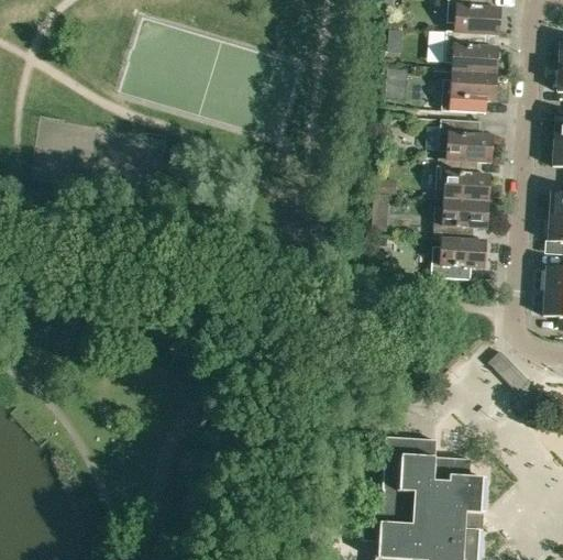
[(445,30),(498,33),(500,7),(482,6),(482,0),(446,0),(445,21),(454,22),(453,30),(445,30)]
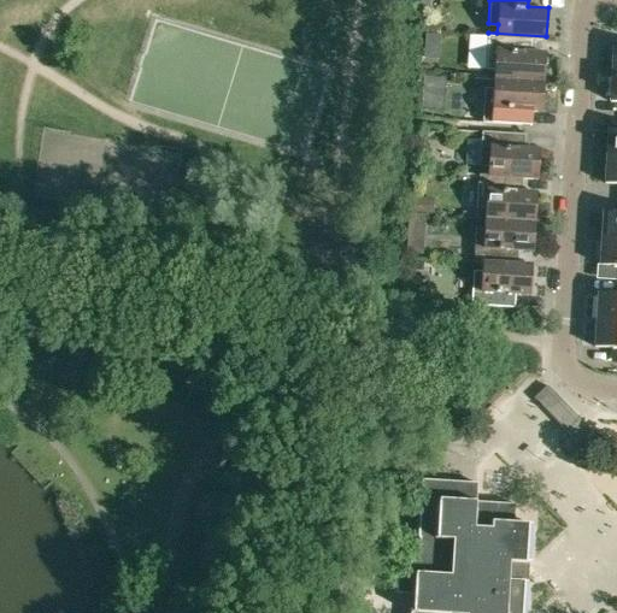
[(495,68),(494,77),(544,80),(545,51),(526,48),(527,36),(546,37),(546,36),(488,33),(486,66),(495,68)]
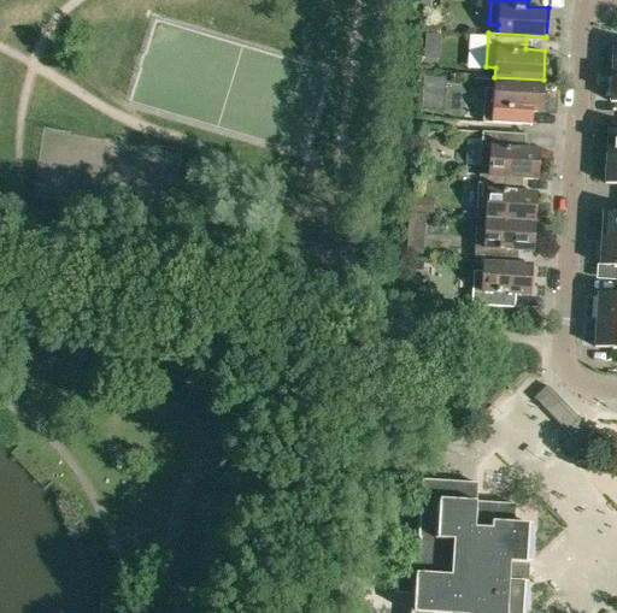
[(541,110),(544,80),(494,77),(494,86),(485,86),(482,119),(521,122),(522,107),(541,110)]
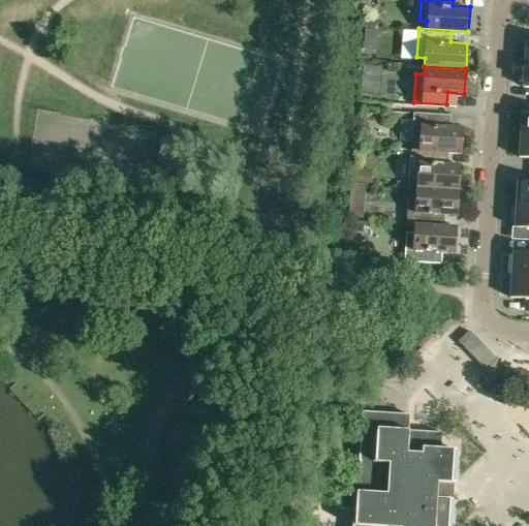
[(528,109),(521,109),(520,131),(528,131),(528,109)]
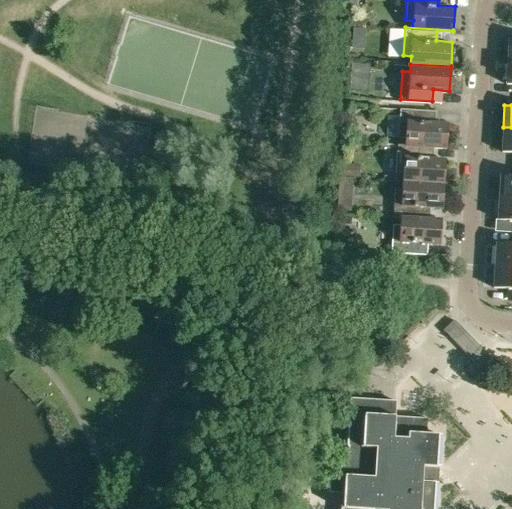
[(400,107),(399,123),(398,135),(406,136),(405,143),(397,142),(397,143),(446,146),(447,122),(431,120),(432,109),(400,107)]
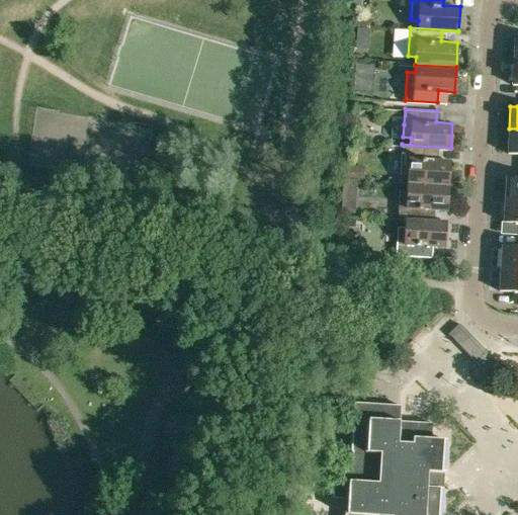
[(517,152),(517,129),(509,129),(507,152),(517,152)]
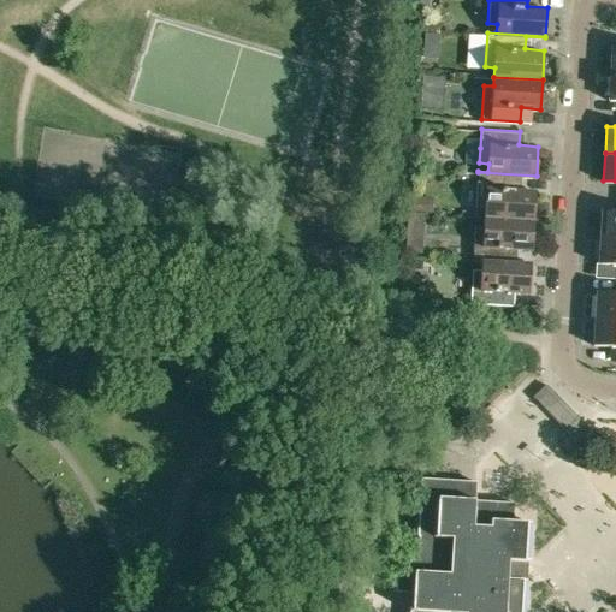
[(478,172),(477,192),(477,206),(485,207),(485,215),(534,219),(535,189),(516,188),(516,176),(537,177),(537,176),(478,172)]
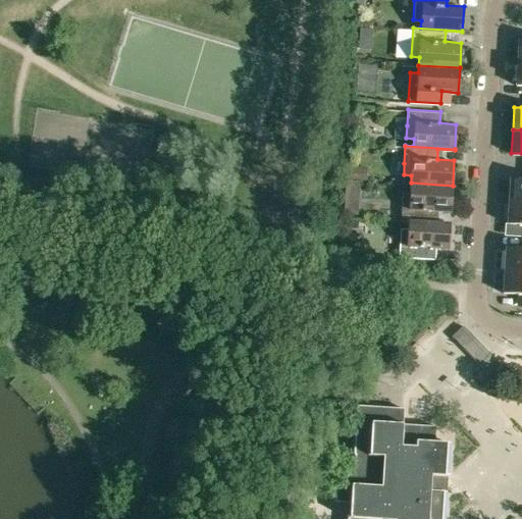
[(369,166),(352,164),(350,177),(367,178),(369,166)]
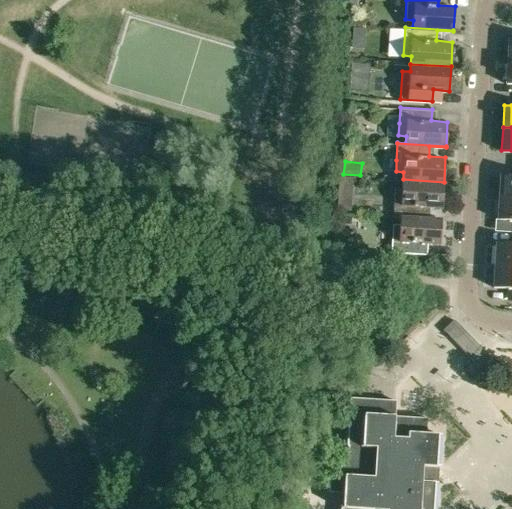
[(499,195),(511,196),(511,173),(500,173),(499,195)]
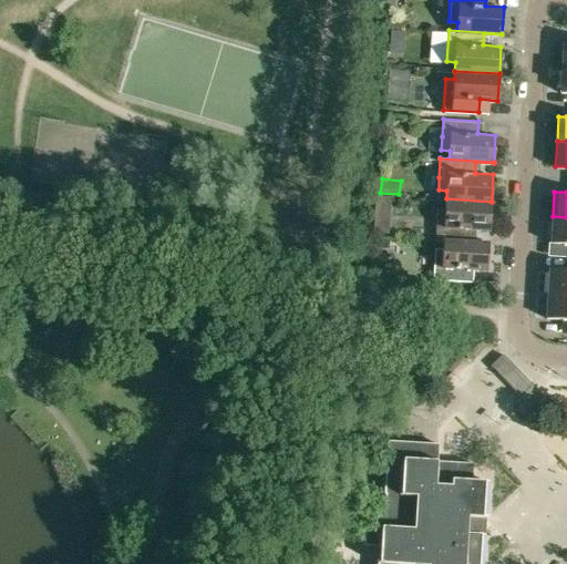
[(492,202),(446,198),(445,207),(437,206),(435,238),(488,242),(488,241),(471,239),(471,227),(490,228),(492,202)]
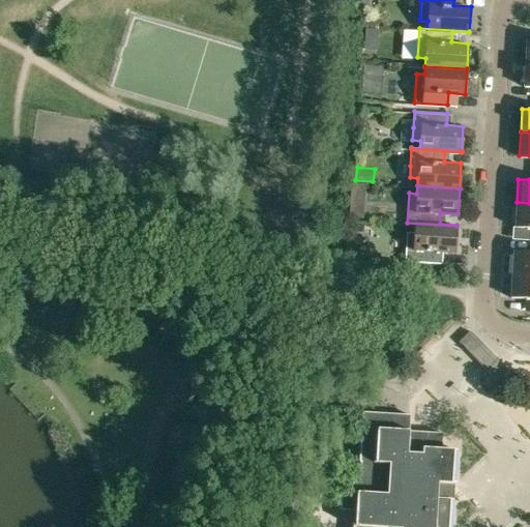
[(364,202),(350,201),(349,215),(363,216),(364,202)]
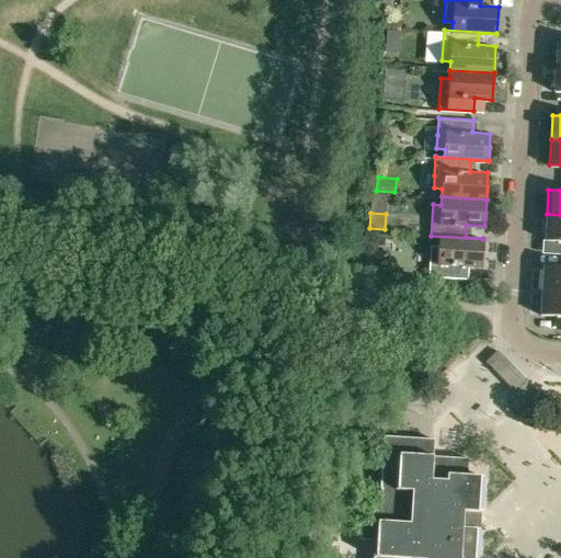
[(560,215),(547,214),(545,239),(560,239),(560,215)]
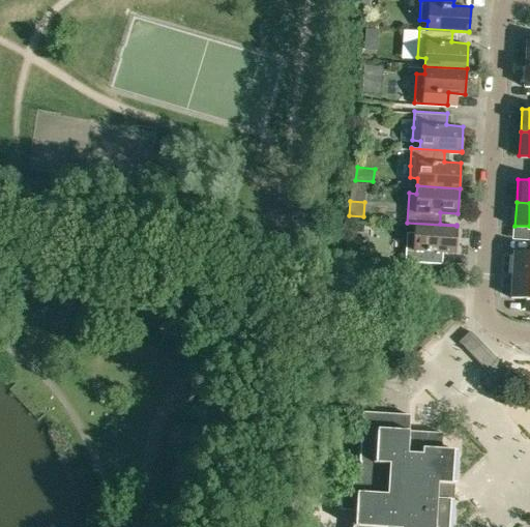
[(455,251),(457,226),(407,223),(415,224),(414,231),(406,231),(405,260),(438,262),(439,250),(455,251)]
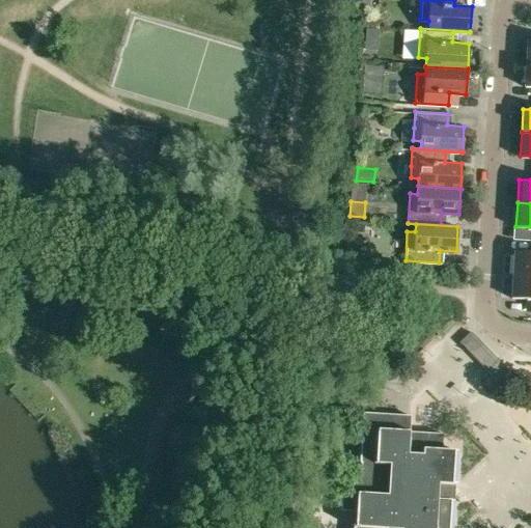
[(343,252),(359,255),(361,243),(346,240),(343,252)]
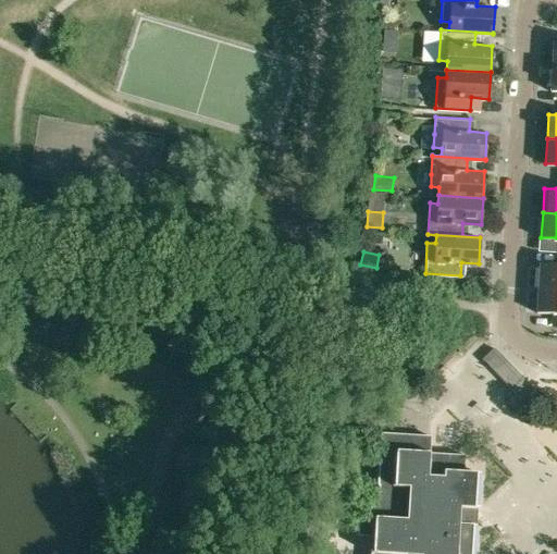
[(556,263),(540,262),(537,286),(556,287),(556,263)]
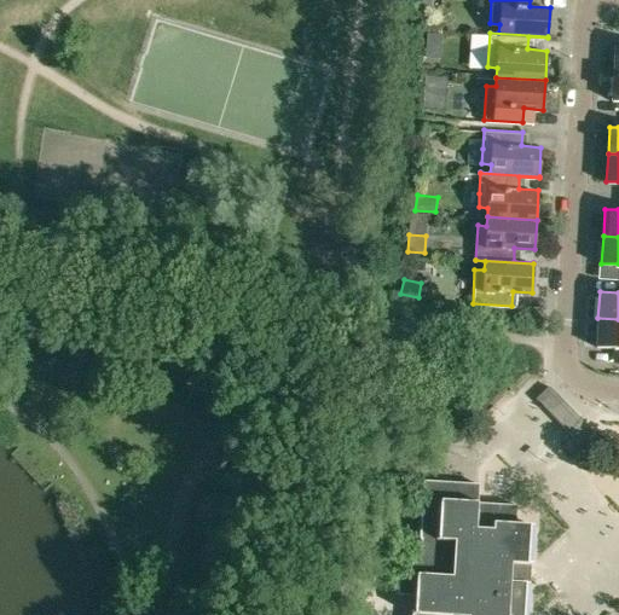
[(618,319),(597,318),(596,344),(618,346),(618,319)]
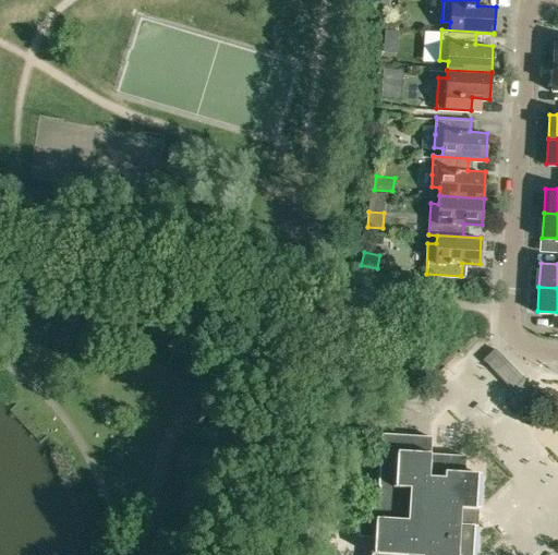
[(518,371),(507,382),(523,399),(534,387),(518,371)]
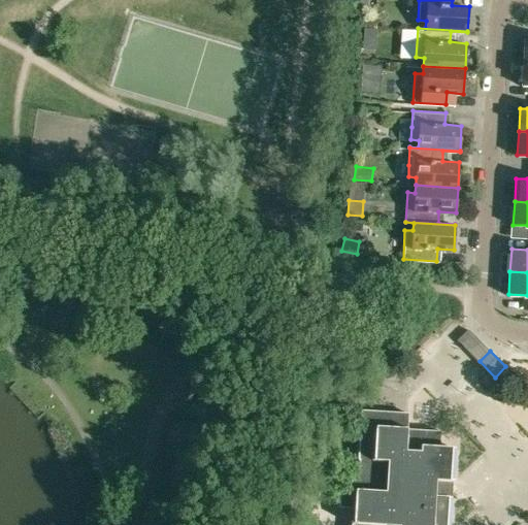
[(449,524),(452,495),(455,447),(439,446),(440,429),(407,427),(408,412),(359,408),(356,458),(359,458),(359,472),(338,471),(336,505),(353,506),(351,524),(449,524)]
